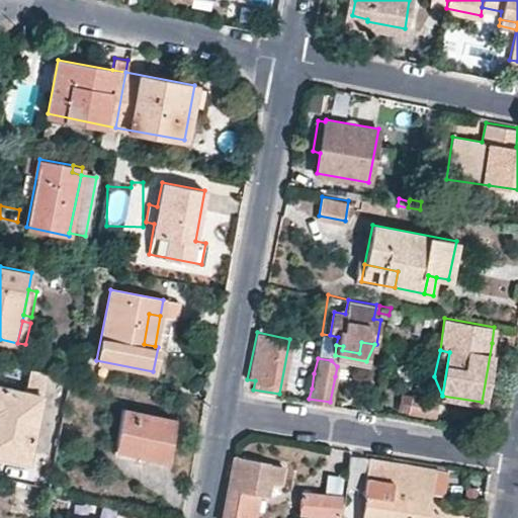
[(42,393),(47,375),(29,371),(25,389),(42,393)]
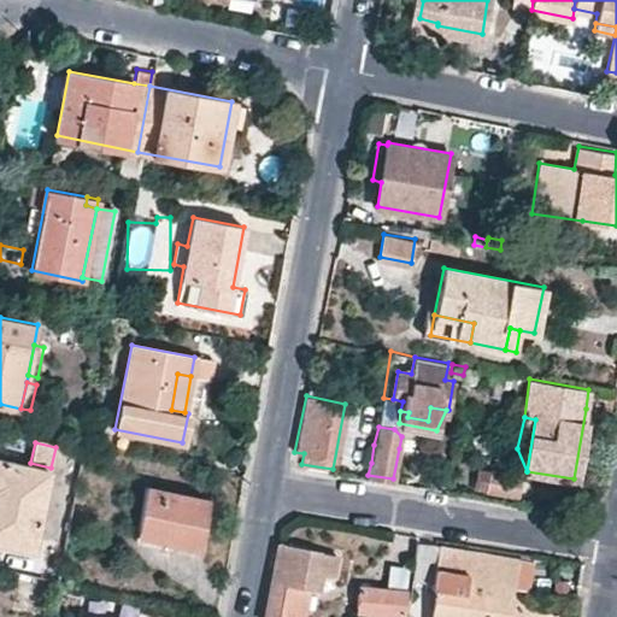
[(374,445),(362,444),(358,460),(371,463),(374,445)]
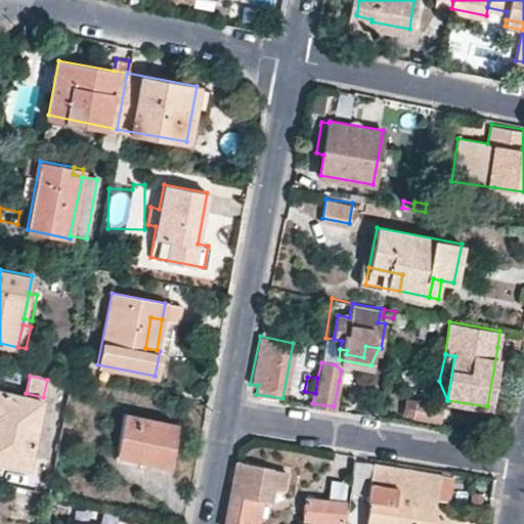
[(355,383),(339,381),(334,406),(350,409),(355,383)]
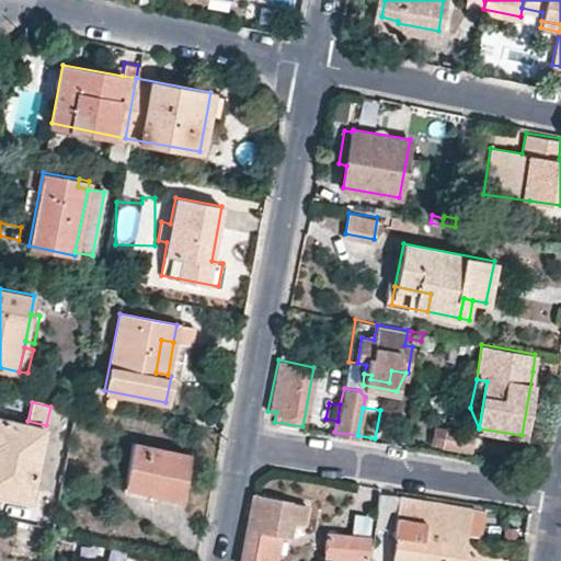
[(0,492),(31,499),(46,427),(0,419),(0,492)]
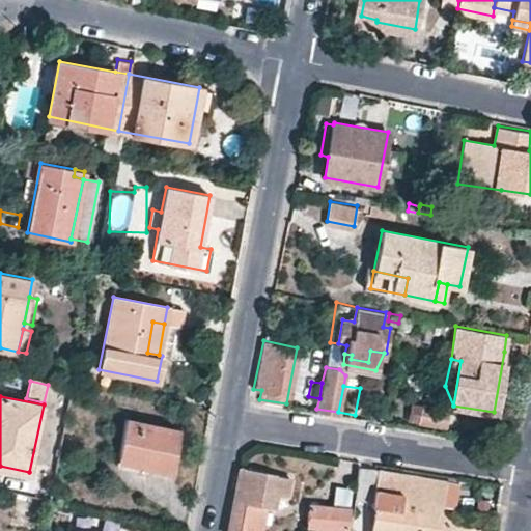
[(444,426),(448,410),(411,402),(408,419),(444,426)]
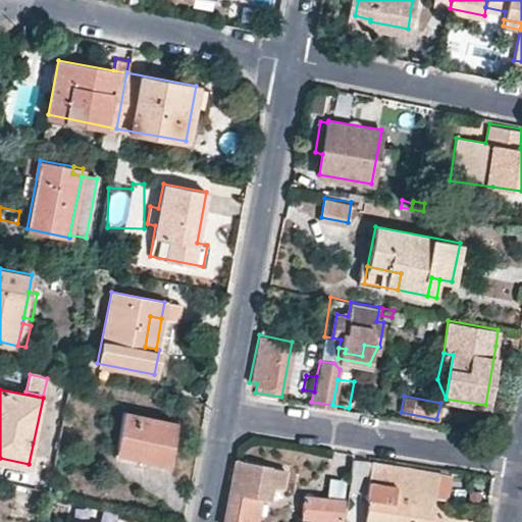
[(137,458),(169,463),(177,423),(124,412),(118,442),(139,447),(137,458)]
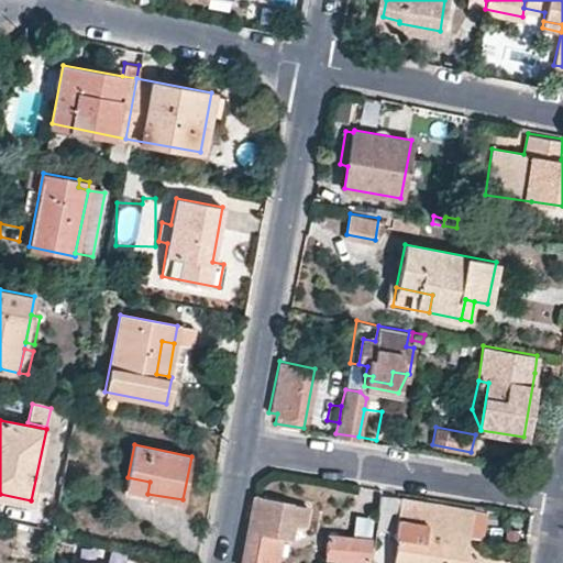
[(128,477),(124,496),(146,499),(147,494),(150,482),(128,477)]
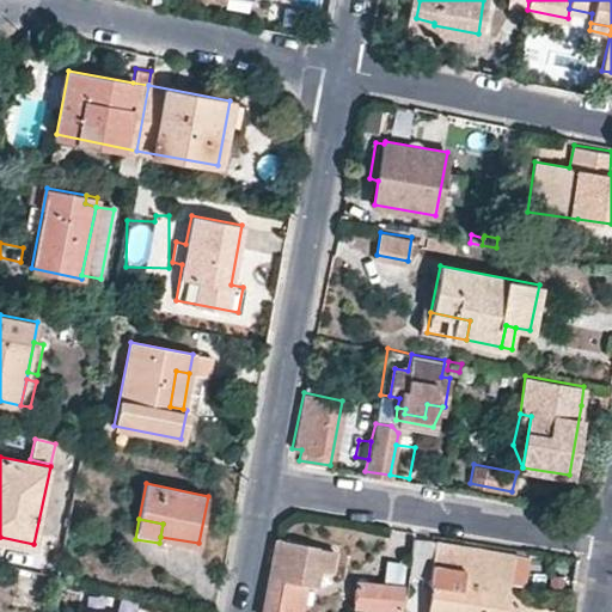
[(319,545),(280,538),(267,605),(277,607),(277,611),(304,611),(307,589),(316,585),(318,573),(314,568),(319,545)]
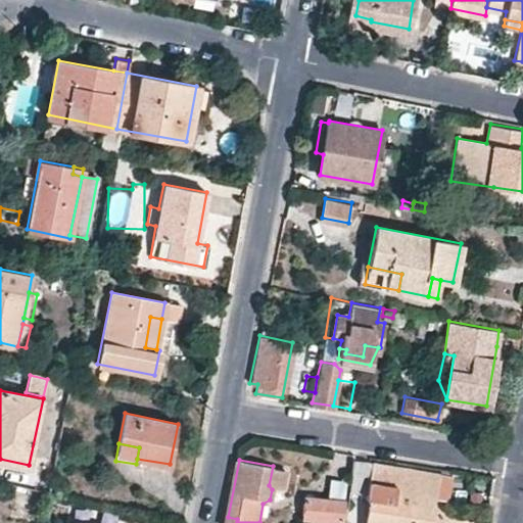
[(372,463),(354,461),(350,492),(369,493),(372,463)]
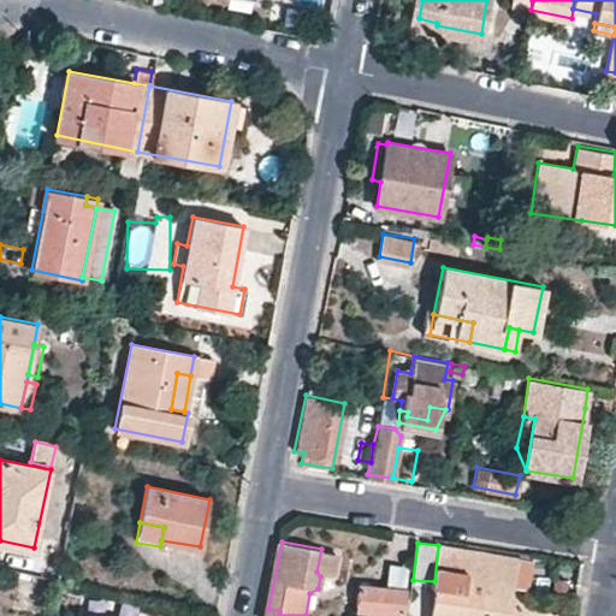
[(505,615),(515,564),(516,558),(446,546),(434,615),(505,615)]
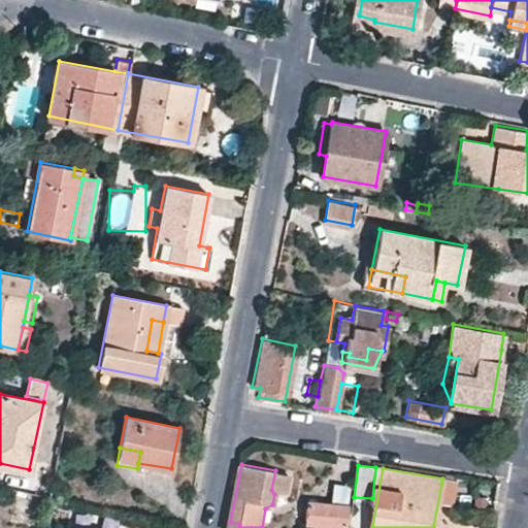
[(433,527),(444,527),(449,502),(452,486),(441,484),(433,527)]
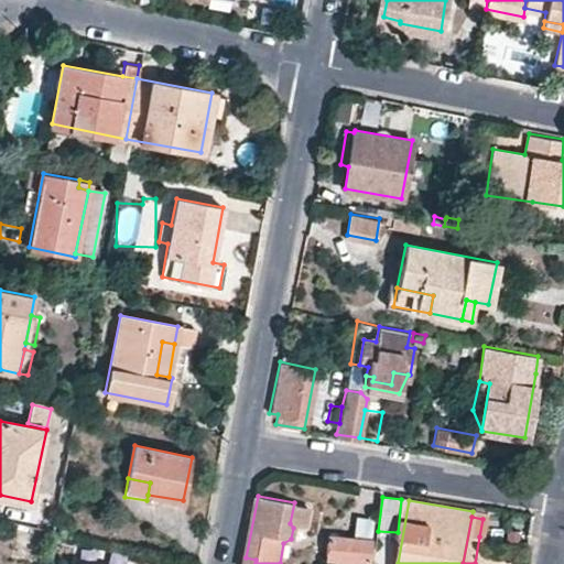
[(354,535),(371,537),(373,519),(355,518),(354,535)]
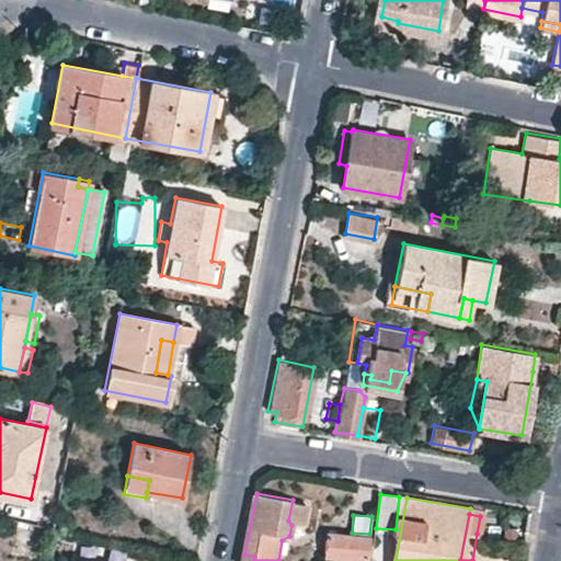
[(328,534),(325,554),(369,559),(370,538),(328,534)]
